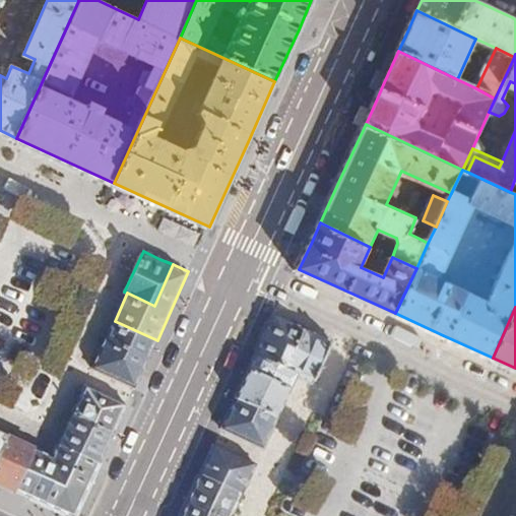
[(268,331),(258,355),(288,369),(308,326),(277,312),(268,331)]
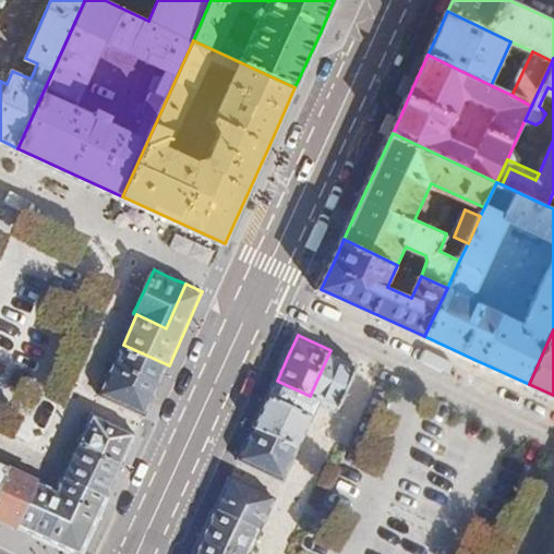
[(169,365),(123,345),(116,360),(161,381),(167,371),(169,365)]
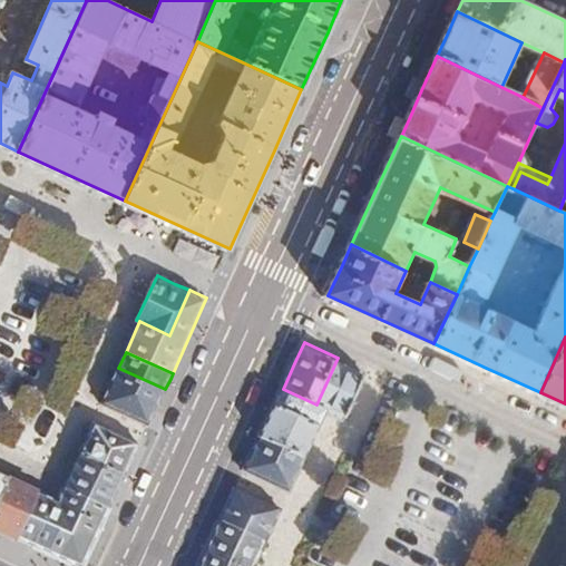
[(353,366),(338,358),(316,405),(329,410),(347,419),(369,372),(353,366)]
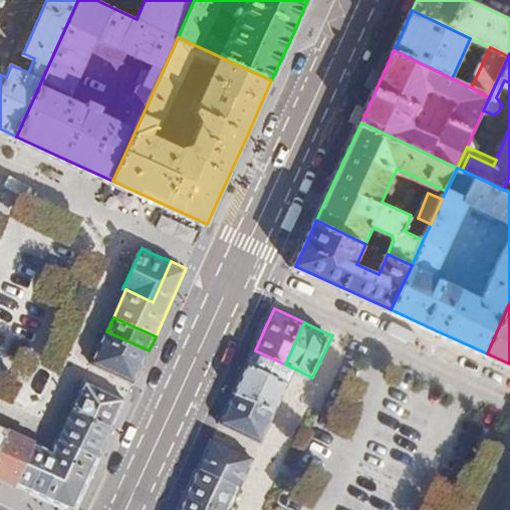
[(142,366),(149,350),(106,331),(93,361),(136,379),(142,366)]
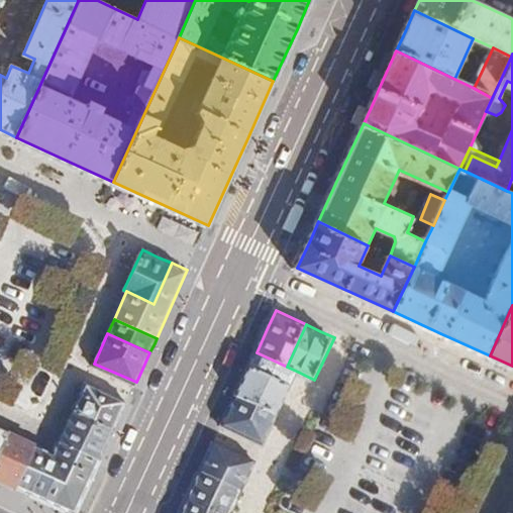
[(287,367),(257,352),(253,360),(250,366),(292,386),(298,372),(287,367)]
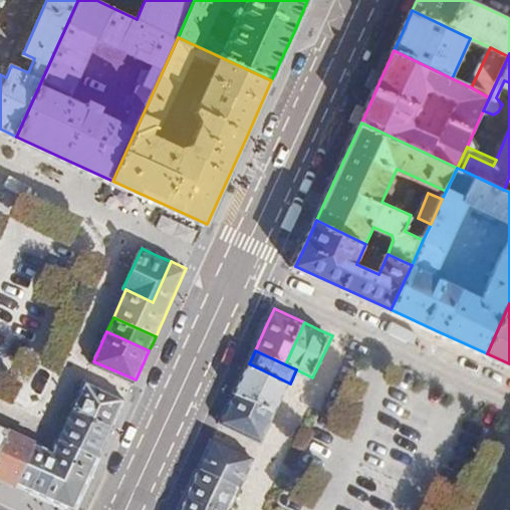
[(277,412),(290,384),(249,363),(243,377),(236,393),(277,412)]
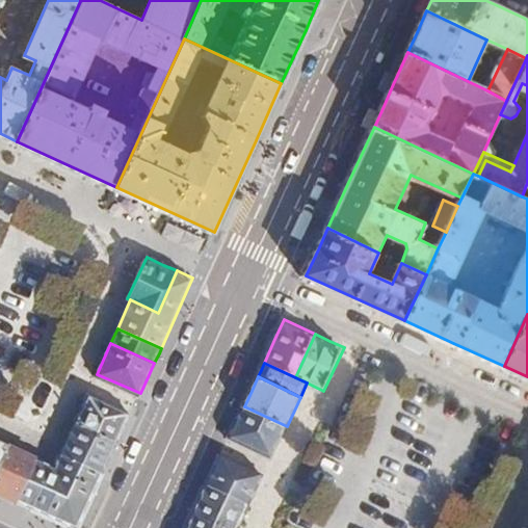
[(89,392),(76,421),(119,441),(126,423),(131,412),(89,392)]
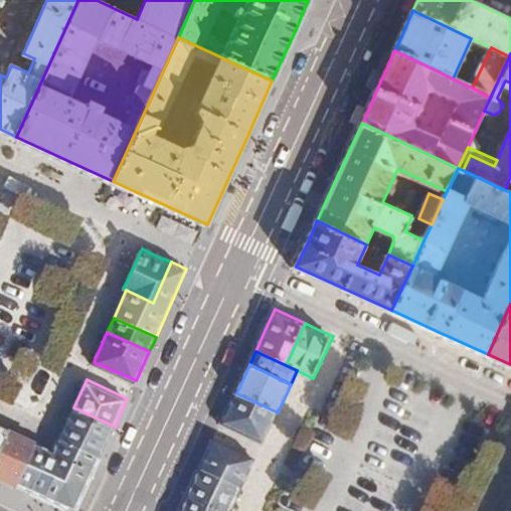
[(278,412),(236,393),(233,400),(223,421),(266,441),(278,412)]
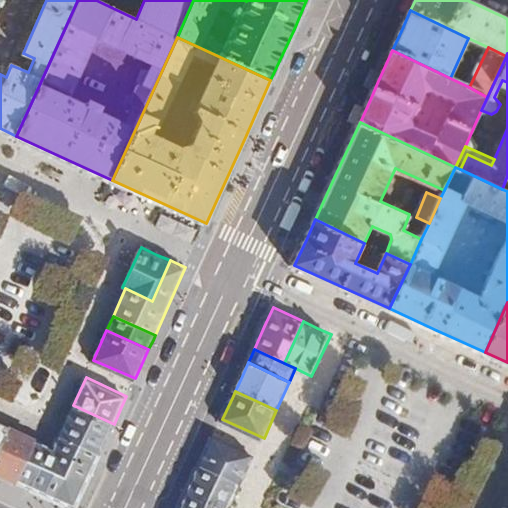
[(114,424),(73,405),(59,435),(100,454),(107,438),(114,424)]
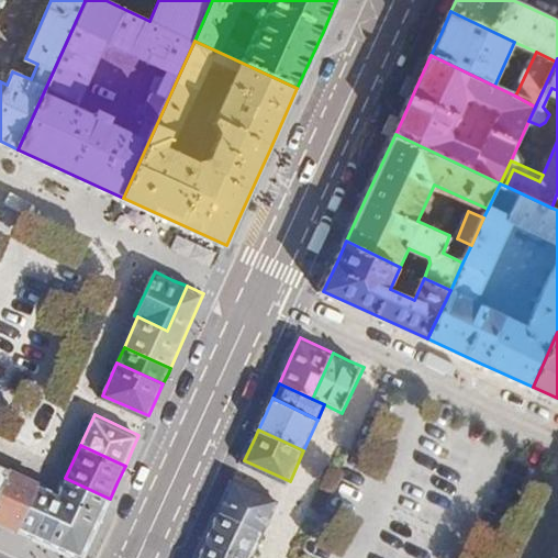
[(0,490),(11,466),(0,460),(0,490)]
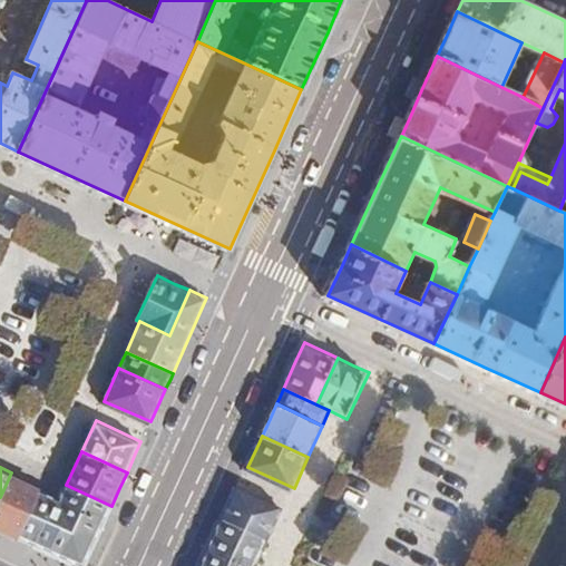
[(0,524),(8,528),(22,535),(42,488),(11,472),(0,497),(0,524)]
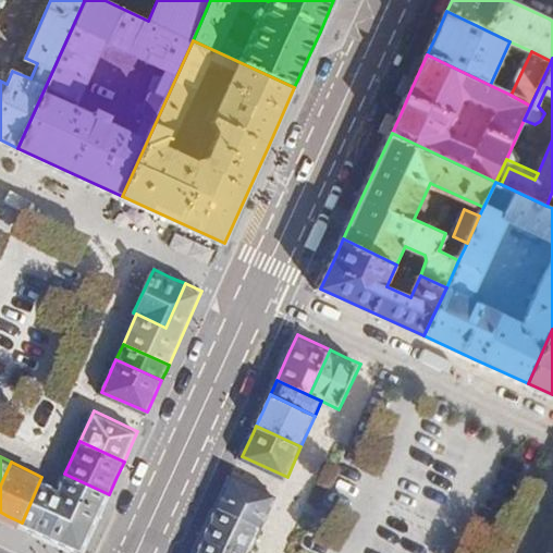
[(109,494),(64,474),(60,484),(57,483),(36,529),(83,551),(103,506),(109,494)]
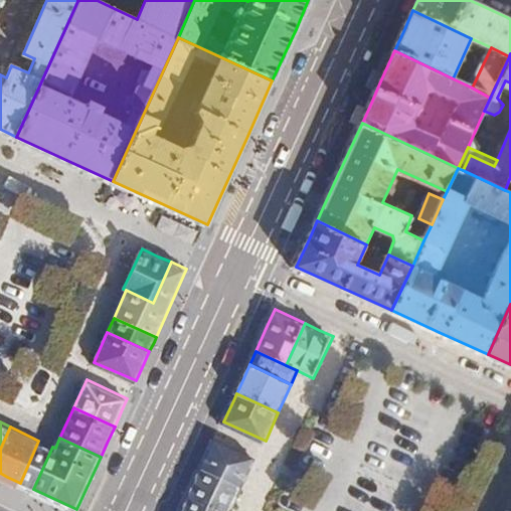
[(202,469),(243,488),(257,459),(215,440),(209,454),(202,469)]
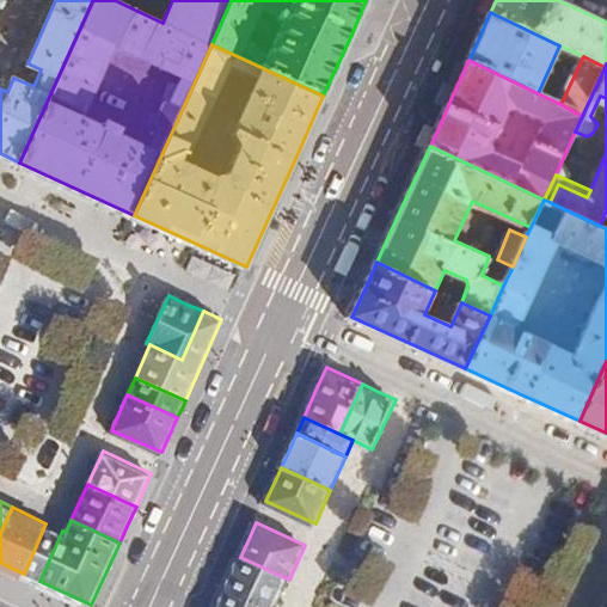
[(40,581),(62,531),(46,523),(24,574),(31,577),(40,581)]
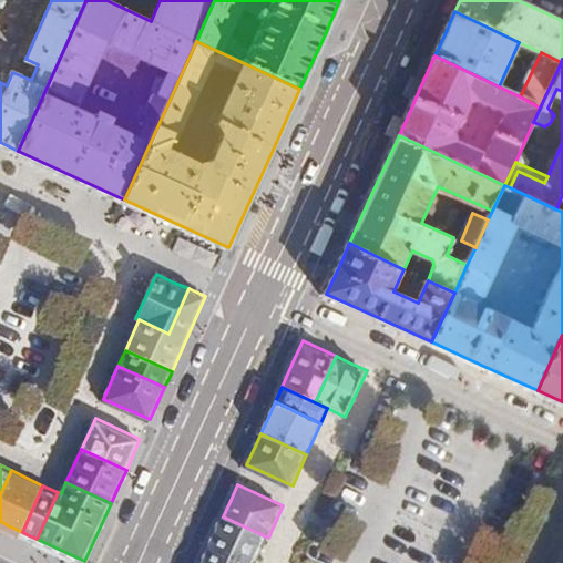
[(243,562),(256,562),(268,538),(223,517),(217,530),(208,546),(243,562)]
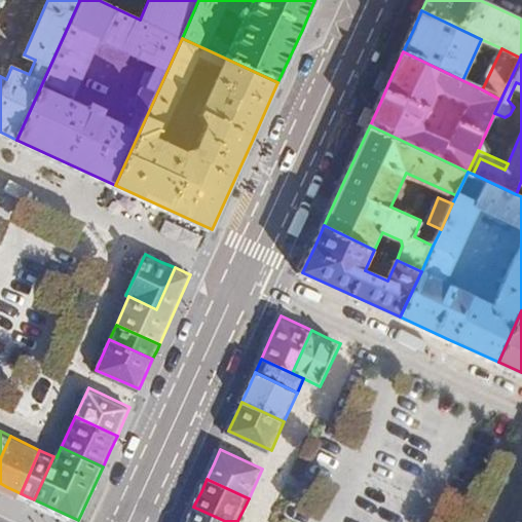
[(225,521),(193,507),(191,513),(187,521),(188,521),(225,521)]
